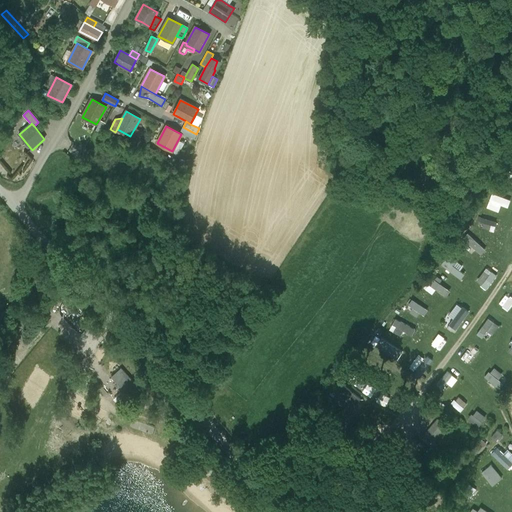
[(196,134),(183,127),(181,132),(194,139),(197,134),(196,134)]
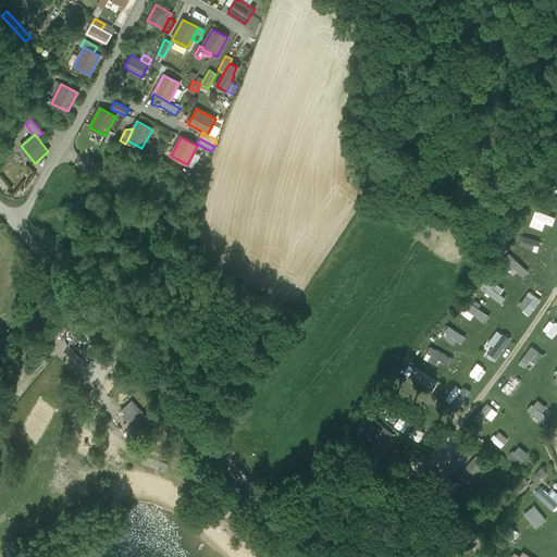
[(555,225),(556,214),(534,210),(531,226),(544,230),(545,223),(555,225)]
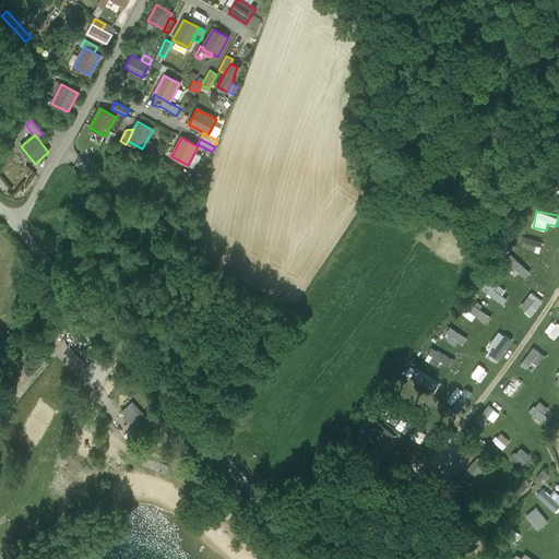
[(528,237),(525,248),(540,251),(543,240),(528,237)]
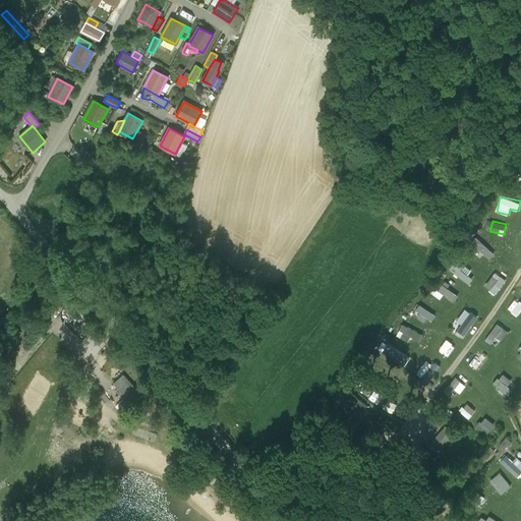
[(469,284),(475,278),(470,274),(473,271),(459,258),(451,268),(469,284)]
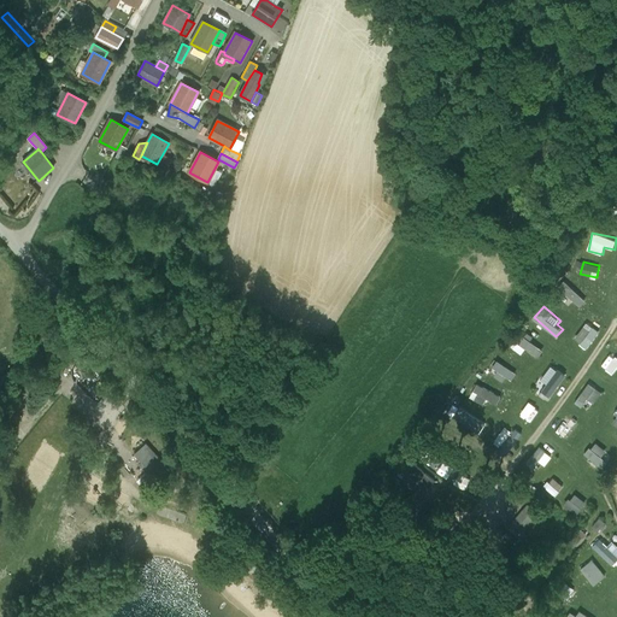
[(576,338),(588,347),(601,331),(588,322),(576,338)]
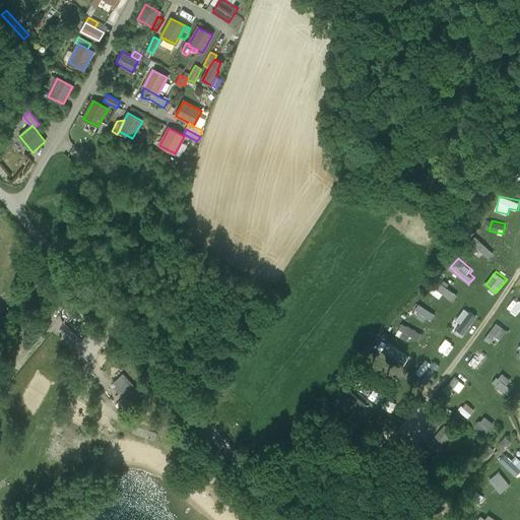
[(36,288),(41,288),(44,284),(42,279),(37,279),(34,283),(36,288)]
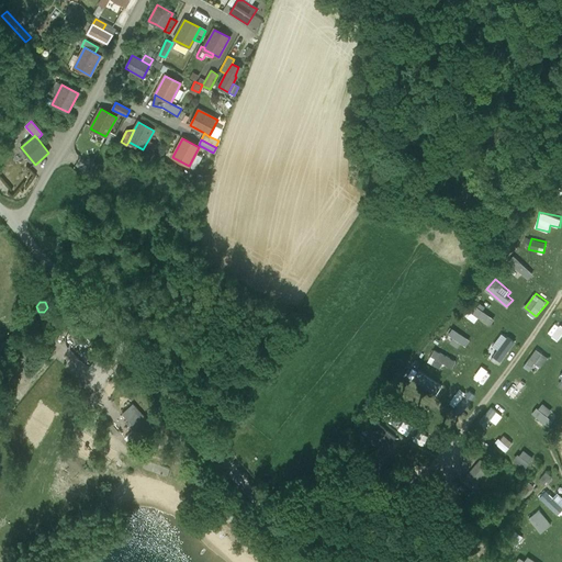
[(490,325),(496,318),(480,303),(469,315),(475,322),(481,316),(490,325)]
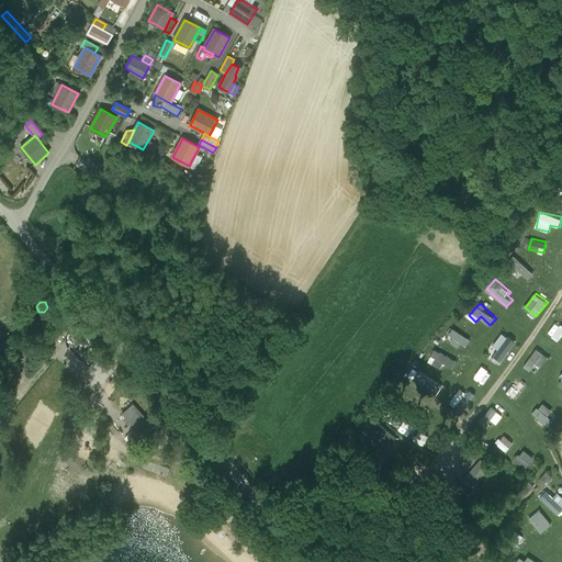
[(548,333),(559,341),(561,336),(561,325),(557,322),(548,333)]
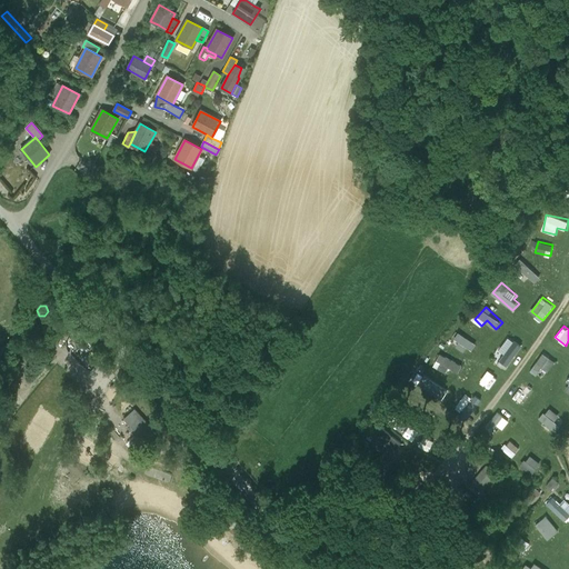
[(471,350),(476,343),(459,333),(456,338),(460,341),(457,347),(465,351),(467,347),(471,350)]
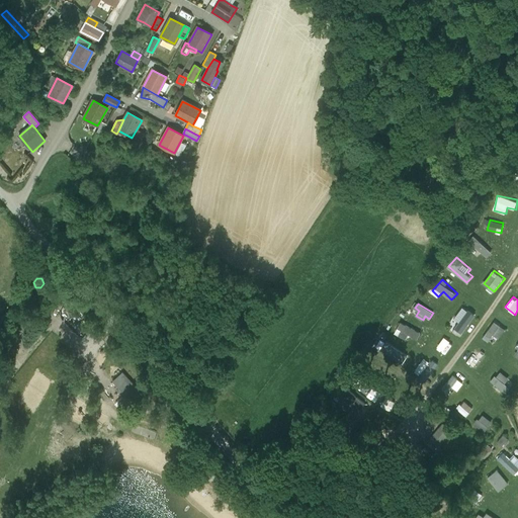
[(454,319),(458,322),(454,328),(464,334),(476,314),(462,306),(454,319)]
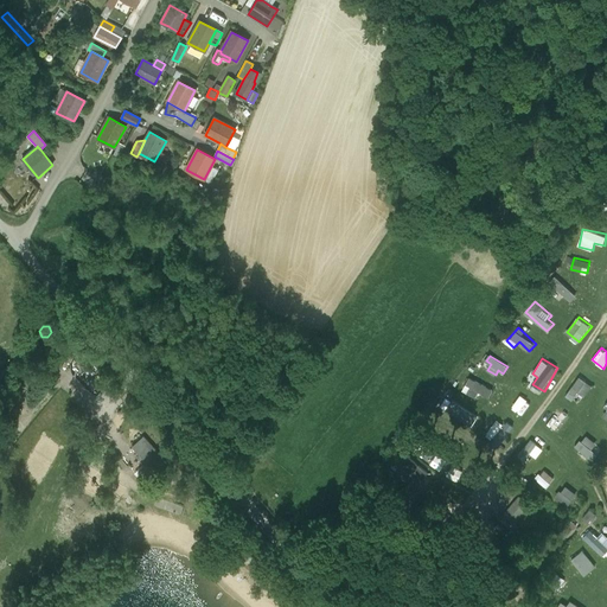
[(567,396),(574,400),(577,391),(586,396),(593,384),(579,376),(567,396)]
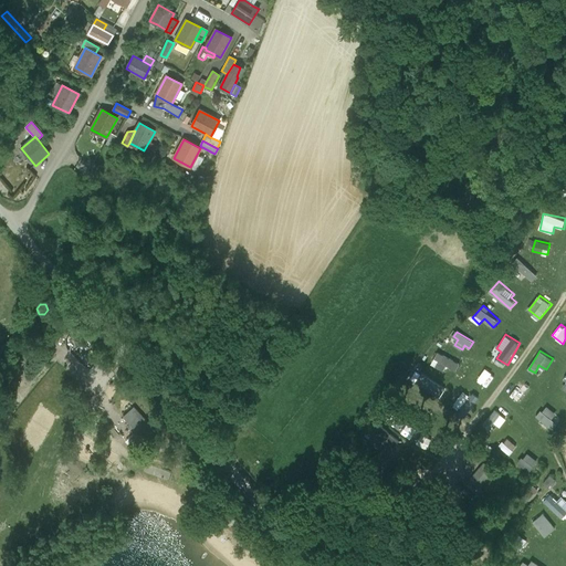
[(458,370),(461,362),(437,353),(432,365),(444,369),(446,366),(458,370)]
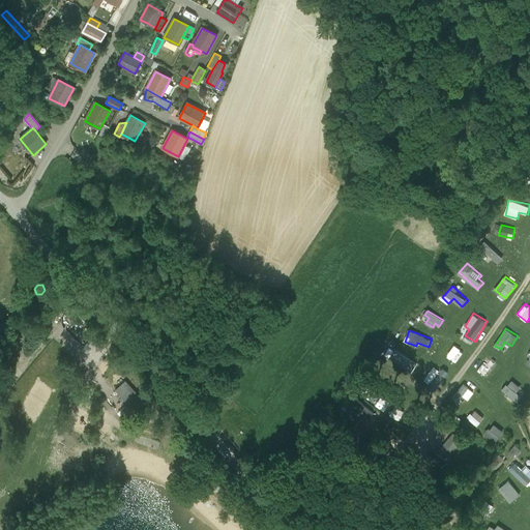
[(454,345),(448,354),(453,358),(461,349),(454,345)]
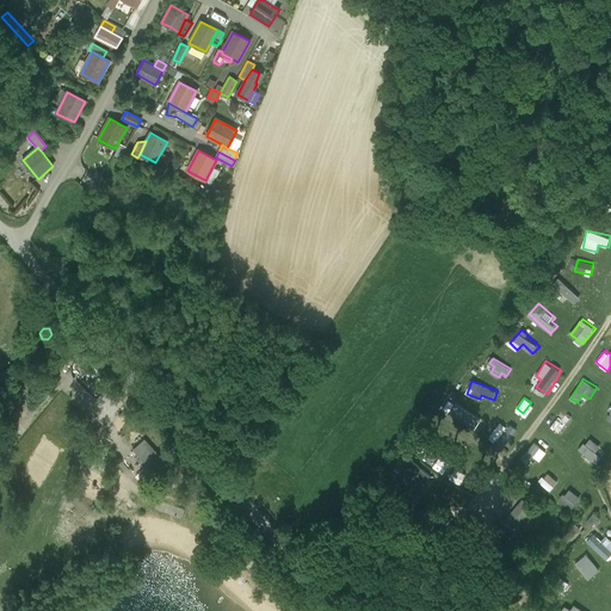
[(474,426),(479,413),(455,406),(451,420),(474,426)]
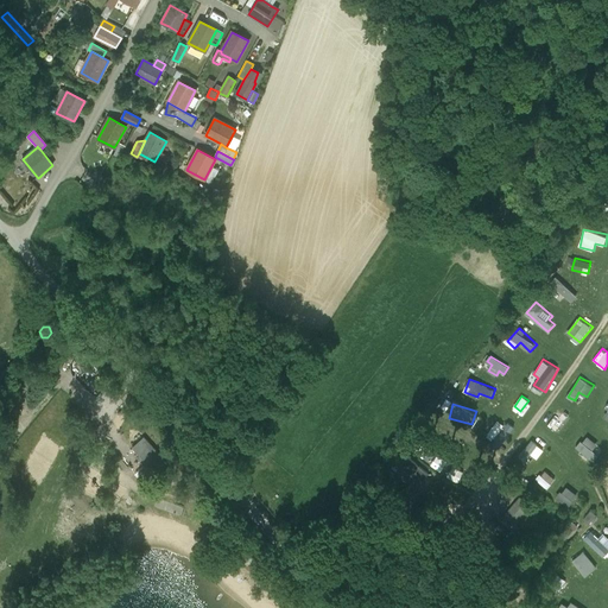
[(130,442),(149,425),(143,419),(124,436),(130,442)]
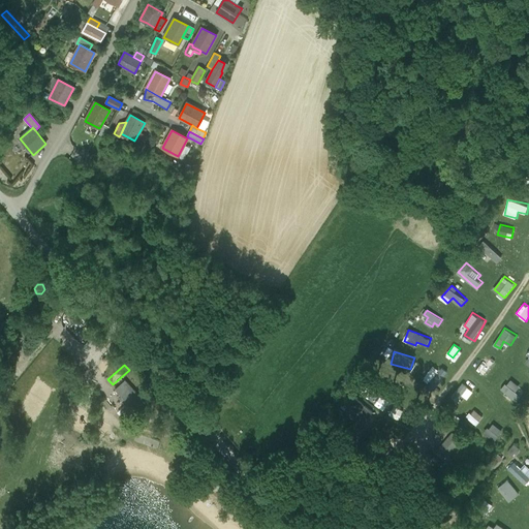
[(428,384),(439,369),(433,365),(422,380),(428,384)]
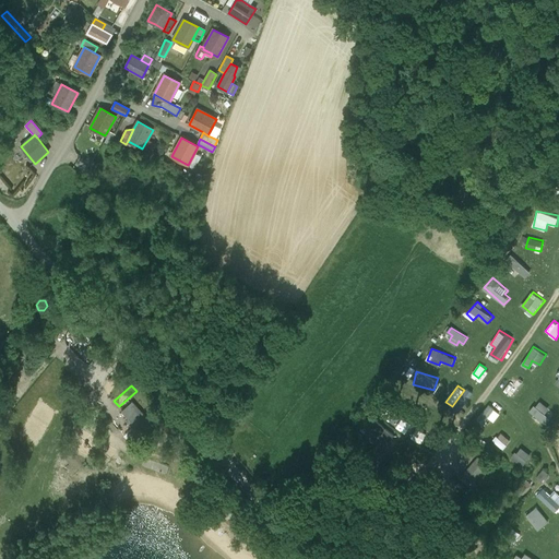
[(451,405),(456,411),(474,394),(468,389),(451,405)]
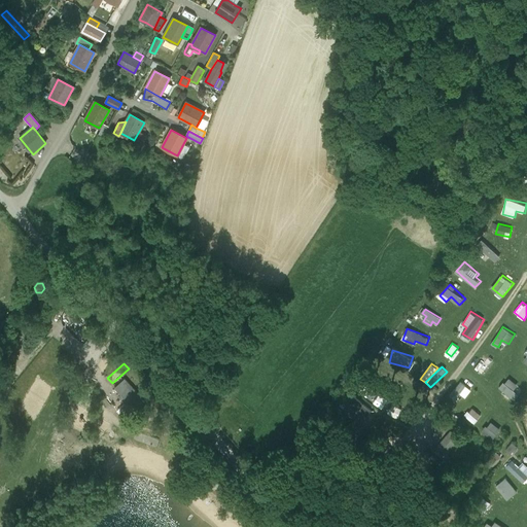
[(144,390),(149,386),(138,374),(133,378),(144,390)]
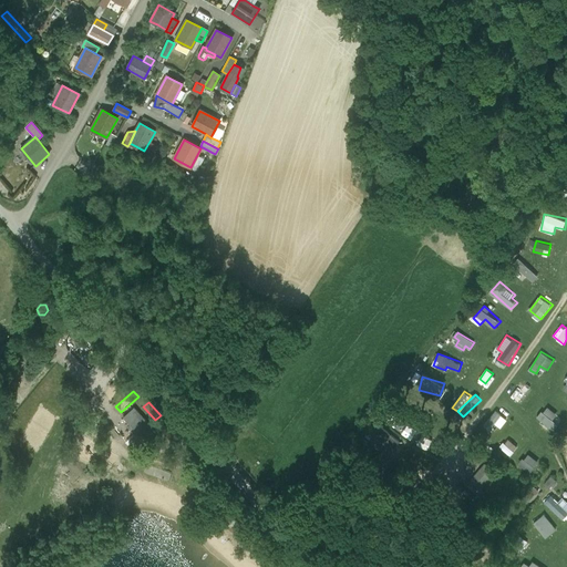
[(132,405),(122,414),(138,434),(148,425),(132,405)]
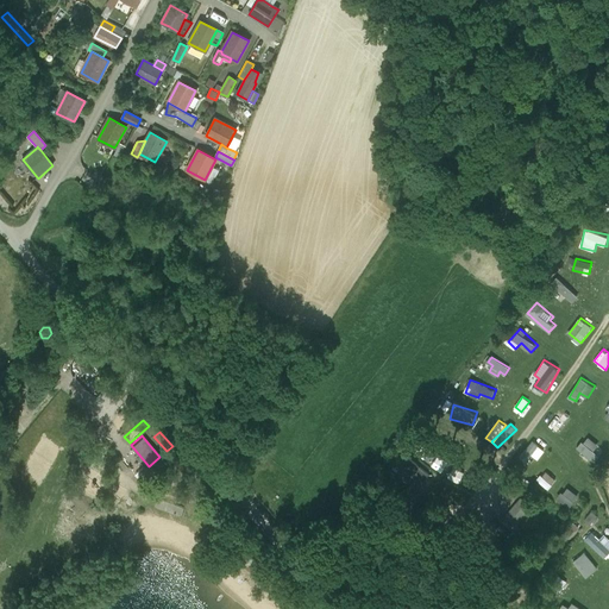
[(588,437),(579,450),(595,459),(603,447),(588,437)]
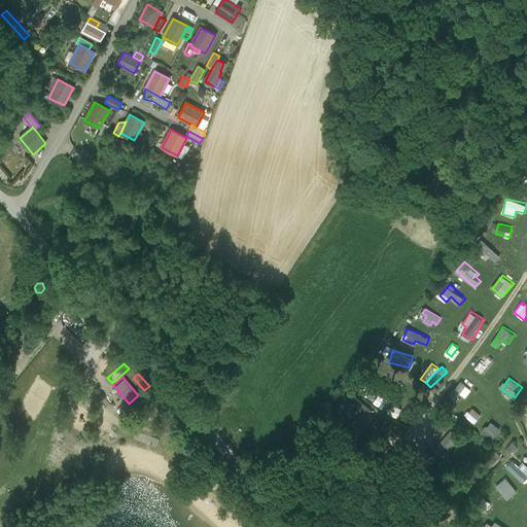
[(466,398),(472,389),(461,380),(449,395),(455,400),(460,393),(466,398)]
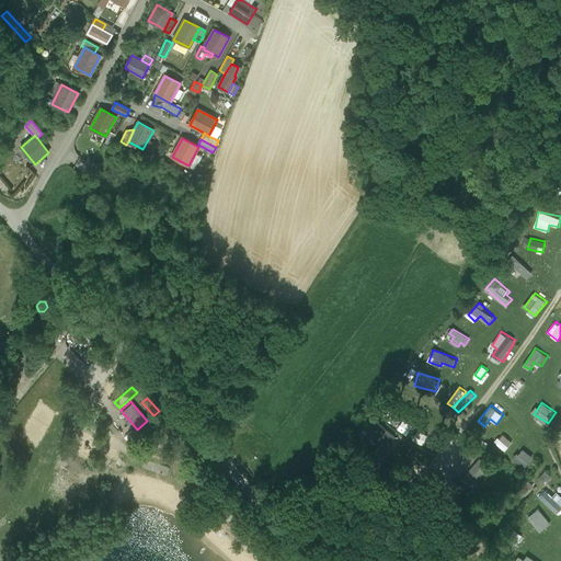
[(403,420),(398,428),(407,434),(412,425),(403,420)]
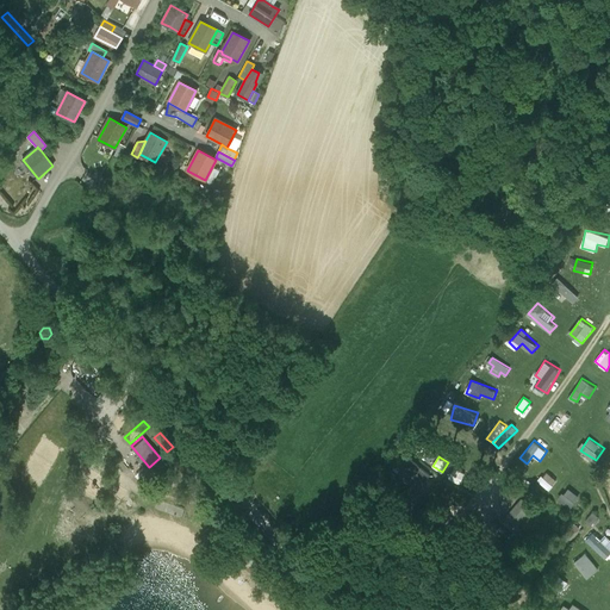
[(427,479),(408,464),(399,473),(418,490),(427,479)]
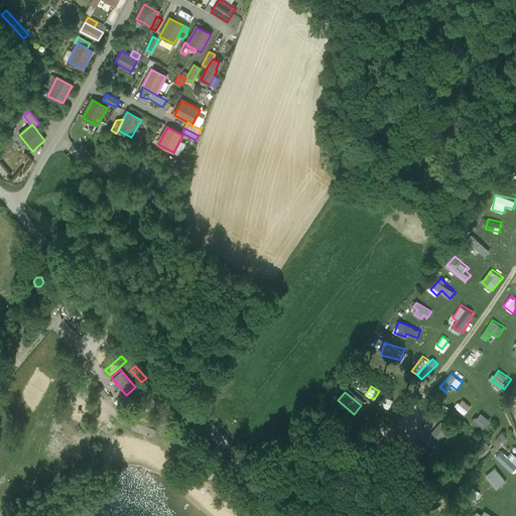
[(462,398),(455,407),(464,415),(472,406),(462,398)]
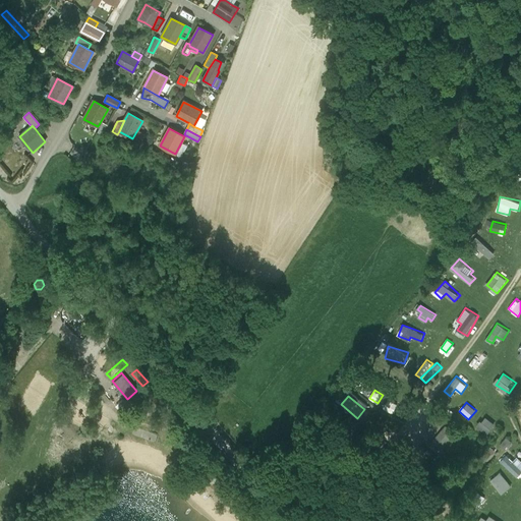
[(447,420),(441,413),(433,421),(440,427),(447,420)]
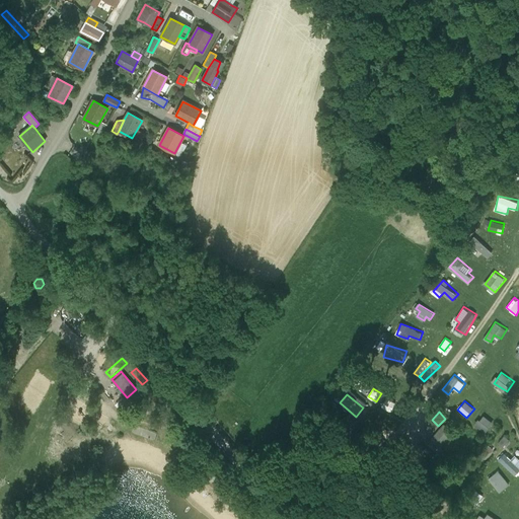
[(474,426),(486,434),(495,423),(484,414),(474,426)]
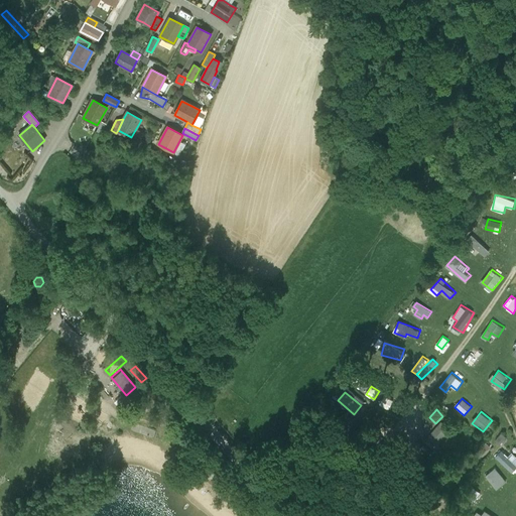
[(450,431),(440,422),(423,440),(432,449),(450,431)]
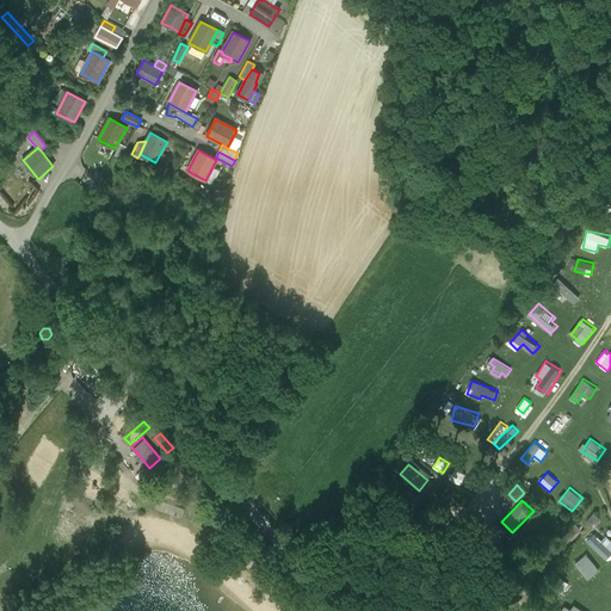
[(594,512),(587,522),(594,526),(602,517),(594,512)]
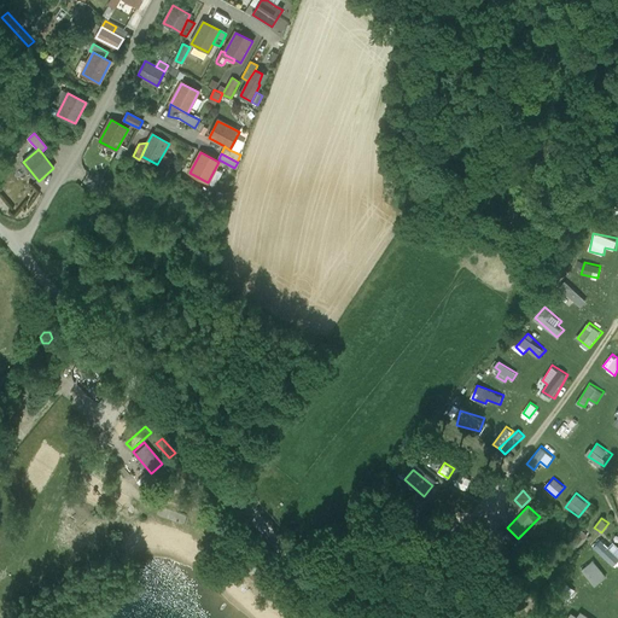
[(258,558),(242,537),(234,544),(251,564),(258,558)]
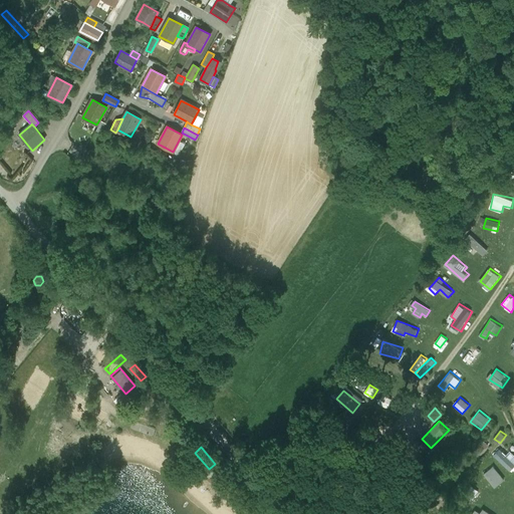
[(513,468),(513,453),(511,451),(507,454),(500,448),(494,455),(511,472),(513,468)]
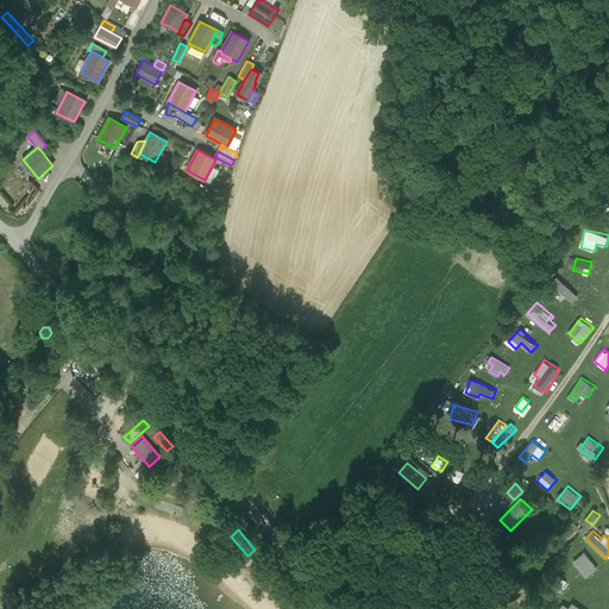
[(586,551),(566,565),(573,575),(581,570),(586,578),(598,569),(586,551)]
